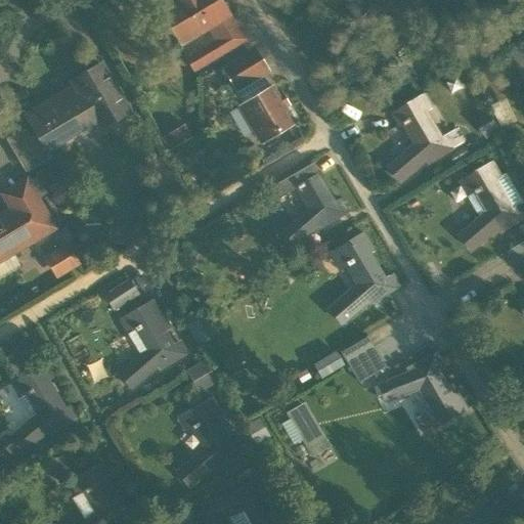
[(214,0),(178,0),(181,3),(168,11),(184,39),(208,25),(218,41),(218,42),(233,33),(223,16),(224,15),(219,7),(214,0)]
